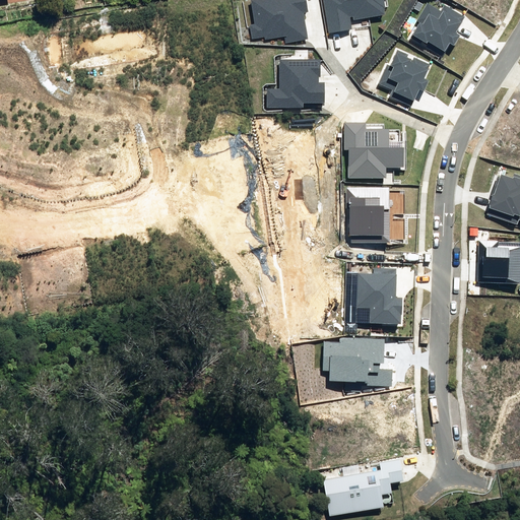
[(307,0),(252,0),(256,22),(251,23),(253,37),(266,35),(266,38),(285,34),(286,41),(308,37),(303,10),(309,9),(307,0)]
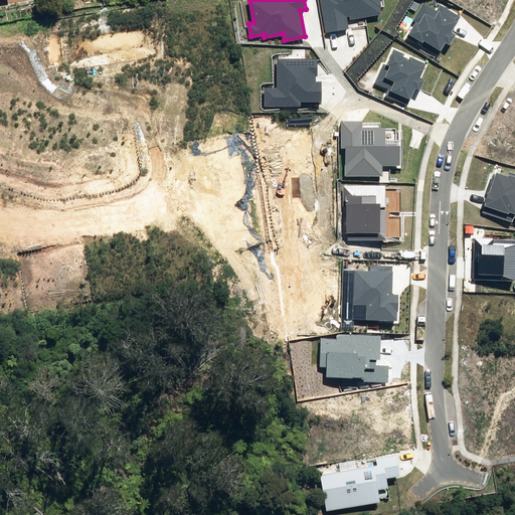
[(321,0),(327,30),(349,27),(347,17),(381,12),(378,0),(321,0)]
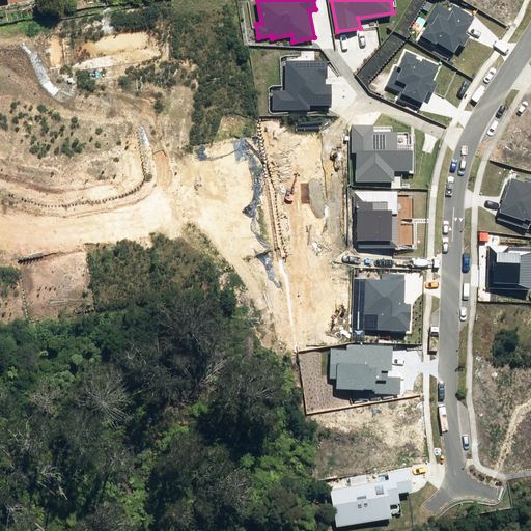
[(428,21),(421,32),(438,43),(436,45),(452,55),(459,42),(464,44),(469,34),(466,32),(475,16),(454,4),(451,9),(438,1),(426,20),(428,21)]
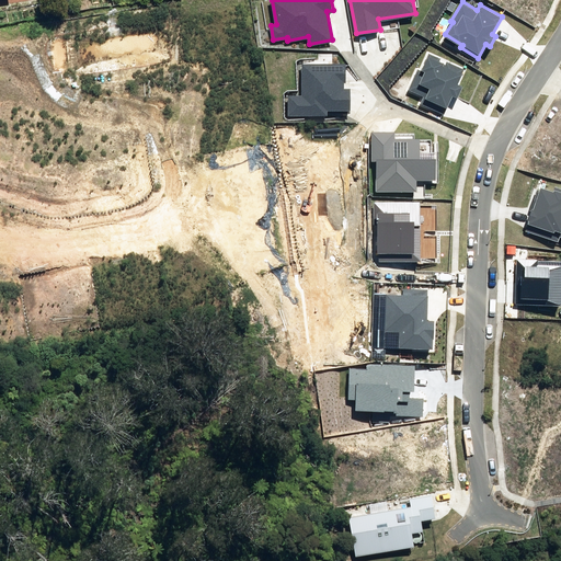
[(419,68),(409,88),(424,94),(422,100),(445,111),(453,93),(457,95),(462,84),(459,82),(465,69),(447,60),(446,64),(438,60),(439,57),(431,53),(422,70),(419,68)]
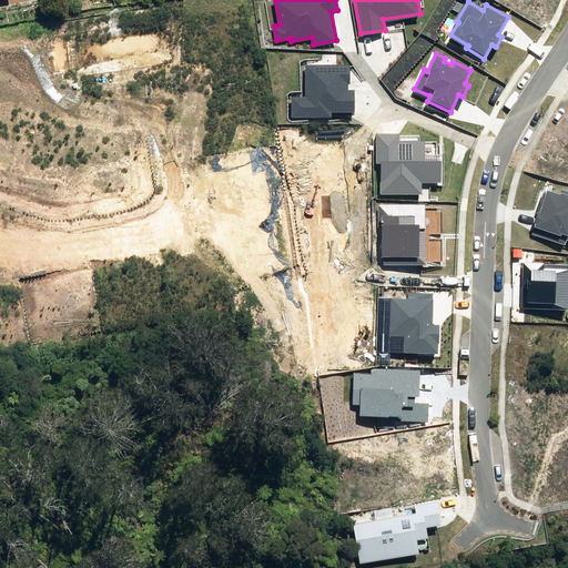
[(350,62),(307,63),(307,94),(293,95),(293,115),(332,114),(332,110),(354,109),(354,88),(350,88),(350,62)]
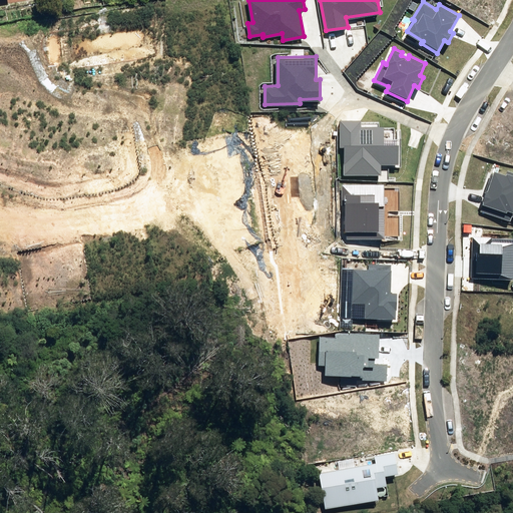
[(361,119),(341,119),(341,145),(345,145),(345,172),(381,172),(381,162),(398,162),(398,144),(383,144),(384,126),(361,126),(361,119)]
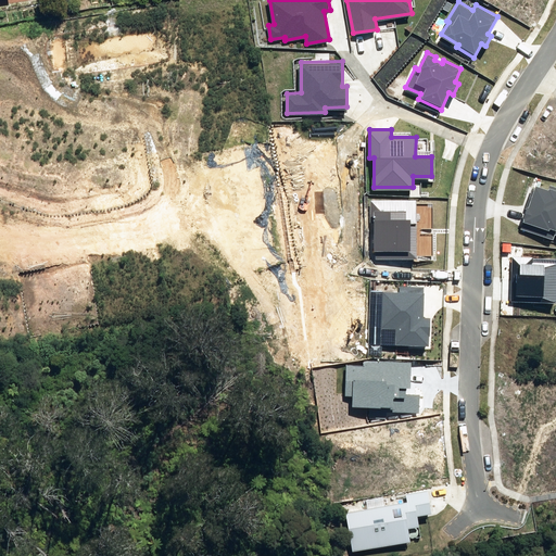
[(535,185),(521,227),(555,238),(555,185),(552,184),(550,189),(535,185)]
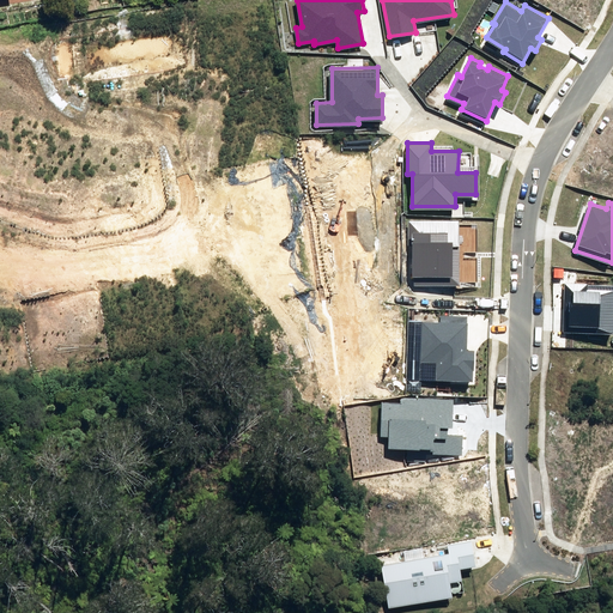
[(459,219),(410,218),(410,234),(413,234),(413,281),(459,281),(459,219)]
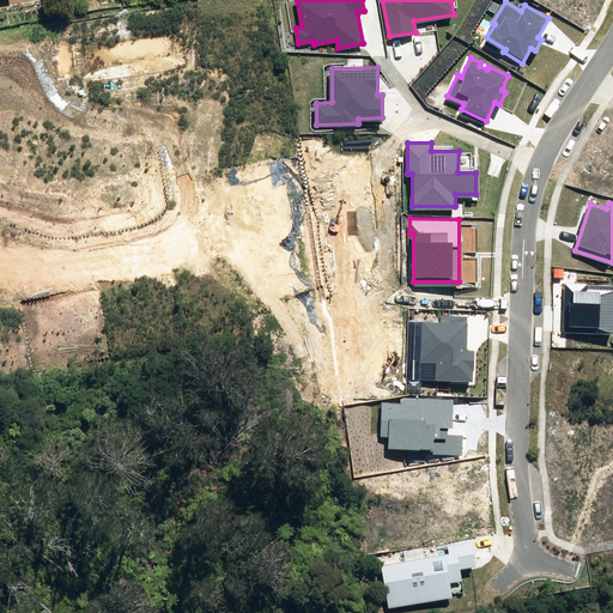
[(588,281),(565,281),(564,329),(612,331),(612,298),(612,289),(588,289),(588,281)]
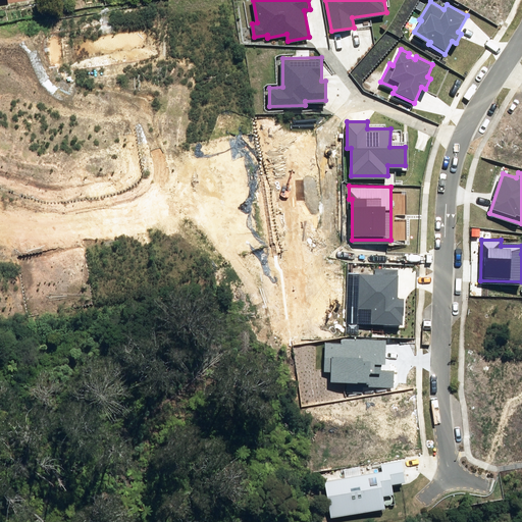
[(397,297),(398,267),(376,267),(376,272),(348,272),(347,306),(359,306),(359,320),(403,322),(404,297),(397,297)]
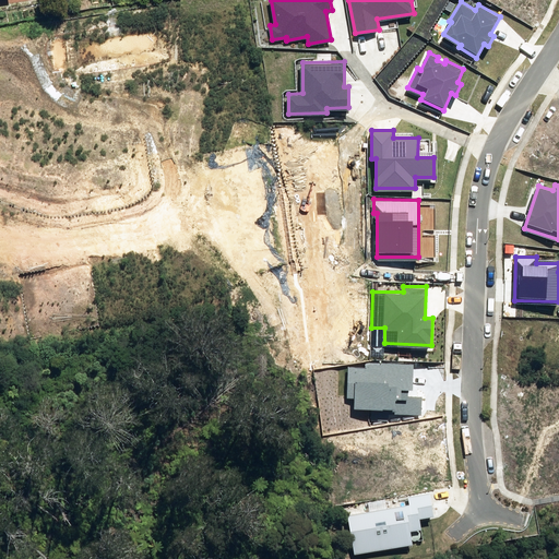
[(433,512),(429,491),(408,495),(411,502),(348,513),(356,550),(413,540),(411,528),(421,526),(419,515),(433,512)]
